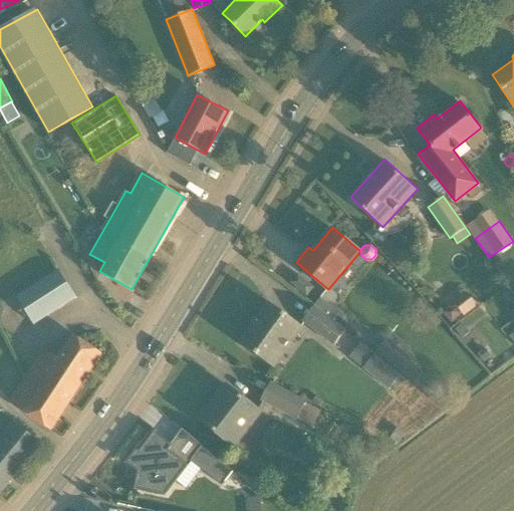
[(502,260),(494,266),(506,283),(513,277),(502,260)]
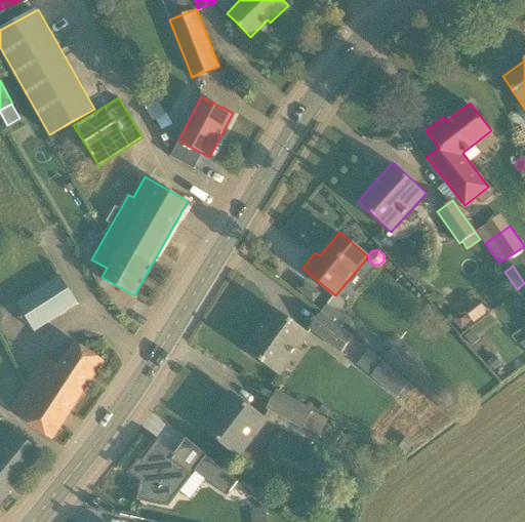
[(16,303),(26,317),(50,300),(58,314),(77,302),(59,275),(16,303)]
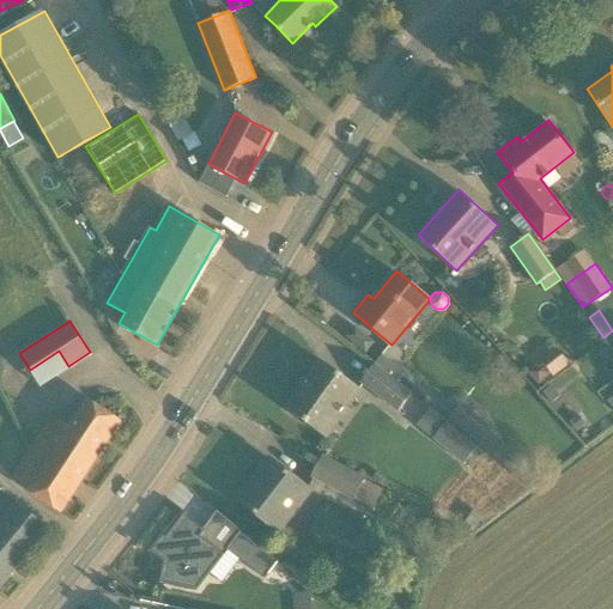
[(382,354),(375,363),(398,381),(399,381),(405,372),(382,354)]
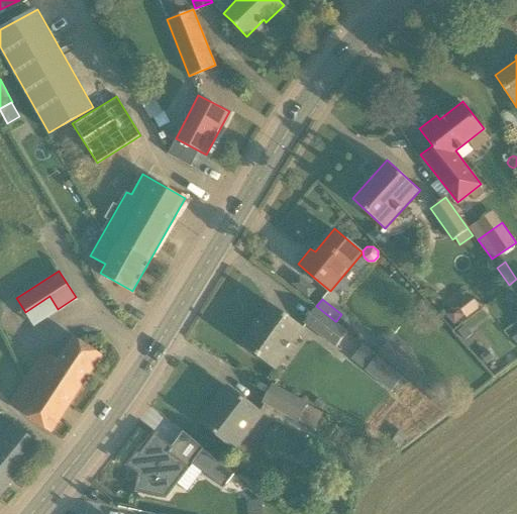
[(240,343),(256,355),(276,369),(305,327),(270,302),(240,343)]
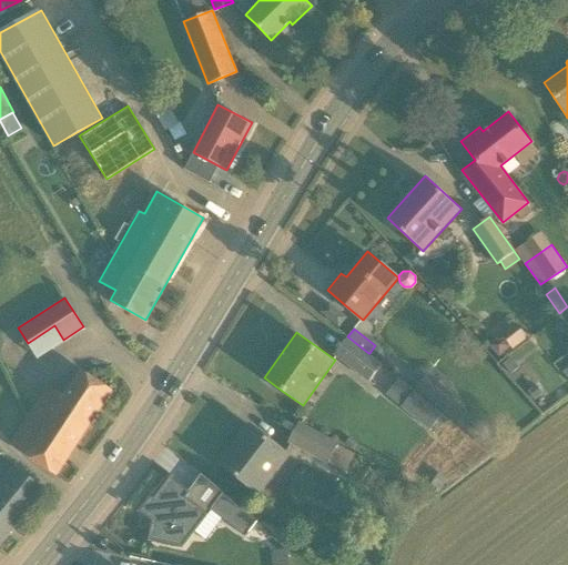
[(368,353),(347,336),(334,353),(369,381),(383,364),(369,353),(368,353)]
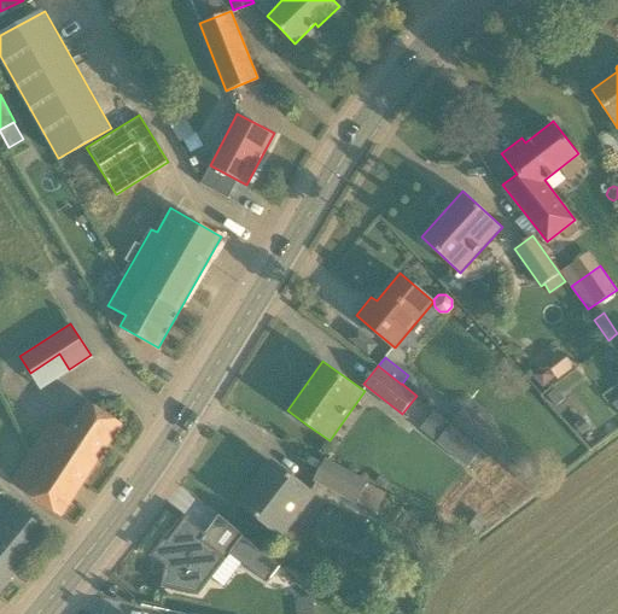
[(540,367),(532,373),(542,385),(554,374),(548,368),(540,367)]
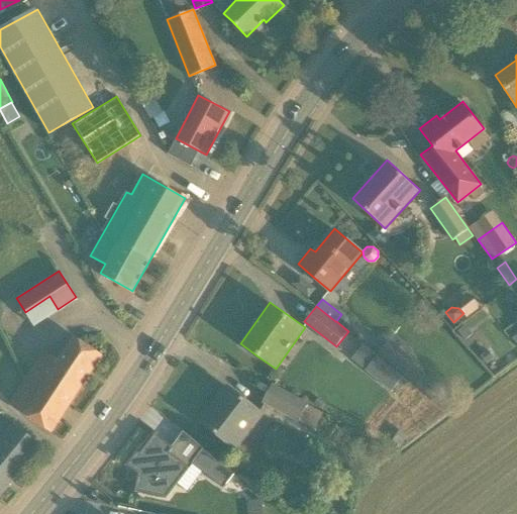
[(45,349),(9,403),(52,431),(102,354),(73,335),(58,358),(45,349)]
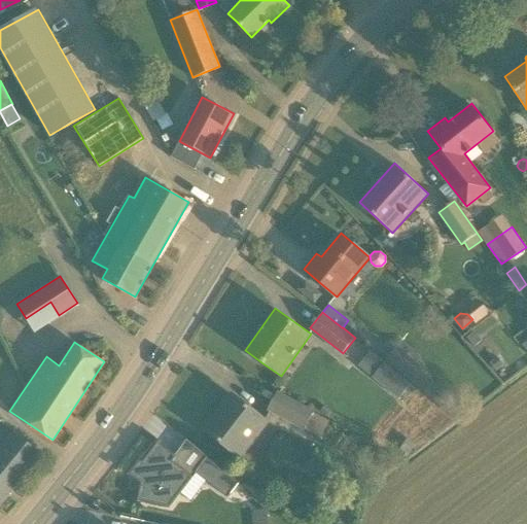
[(385,360),(423,390),(429,384),(418,375),(424,368),(397,345),(385,360)]
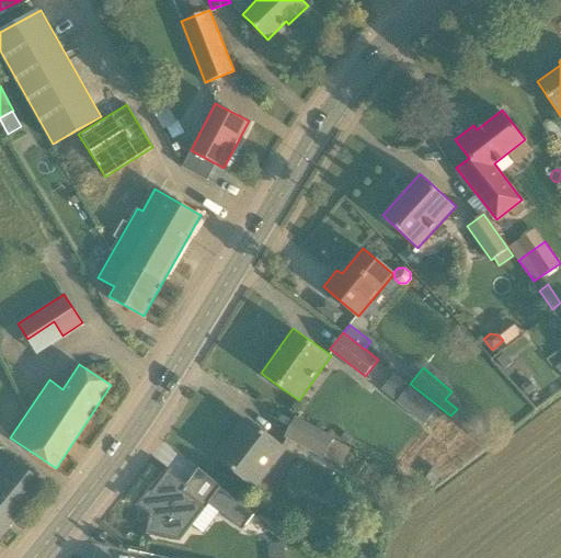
[(381,389),(424,423),(436,408),(393,374),(381,389)]
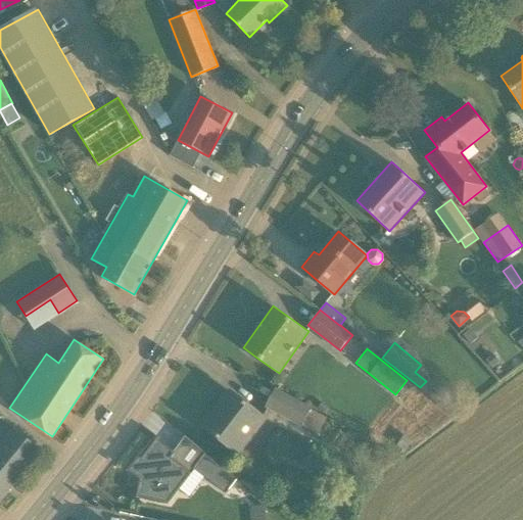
[(492,352),(485,359),(492,366),(500,360),(492,352)]
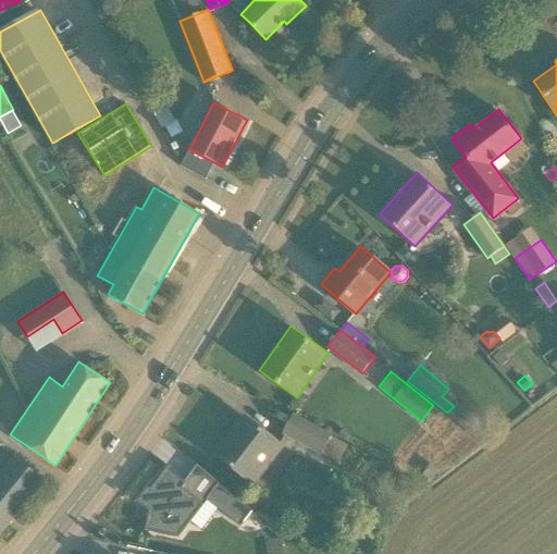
[(283,432),(337,463),(348,444),(294,413),(283,432)]
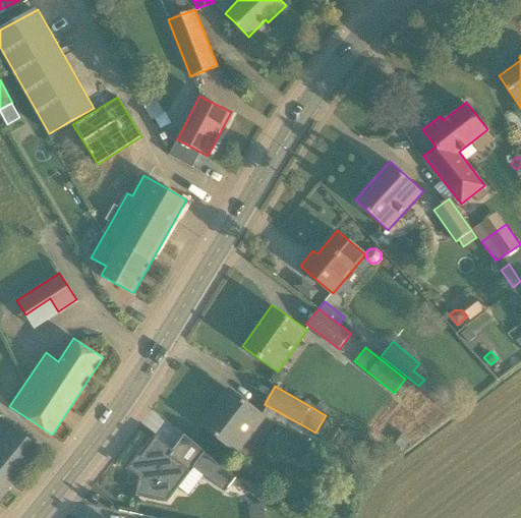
[(200,423),(216,436),(239,454),(266,416),(229,388),(200,423)]
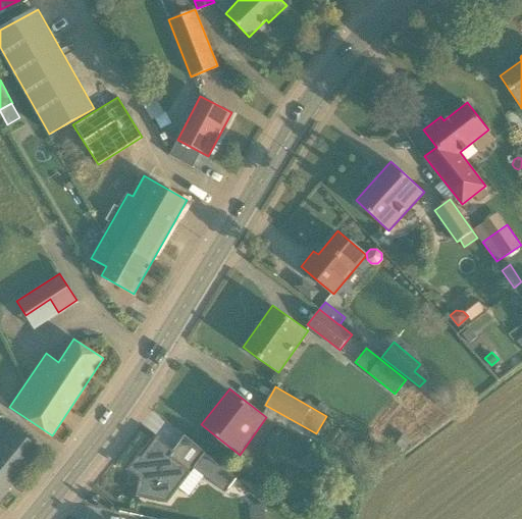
[(317,406),(322,411),(327,405),(321,400),(317,406)]
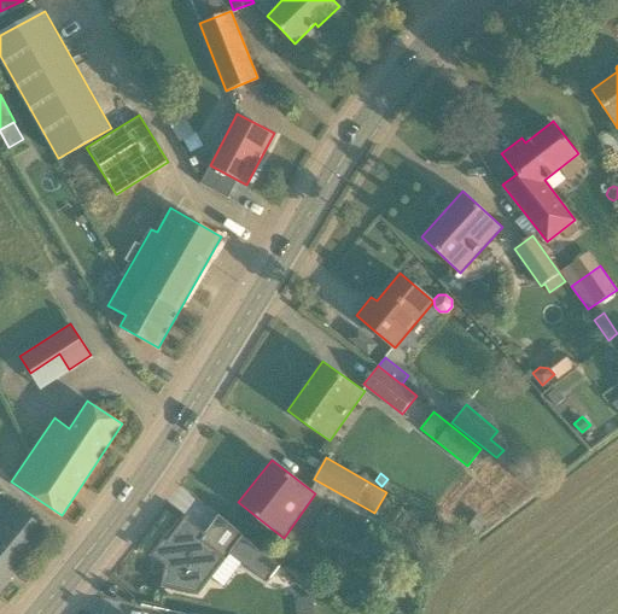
[(0,590),(50,531),(18,506),(0,527),(0,590)]
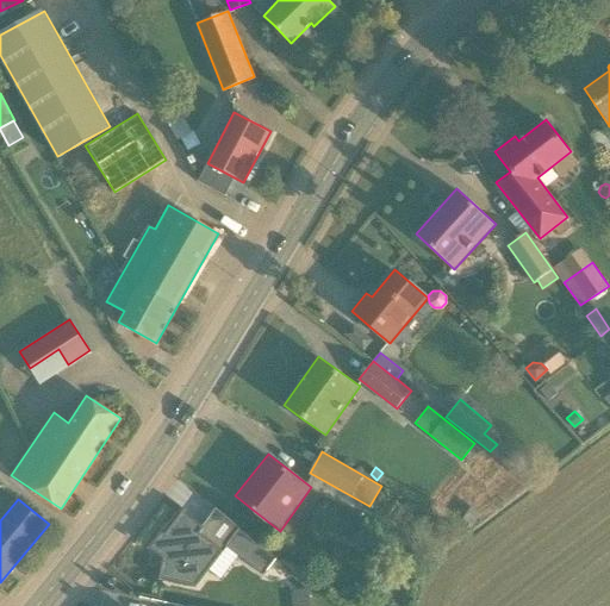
[(462,518),(473,524),(481,511),(471,504),(462,518)]
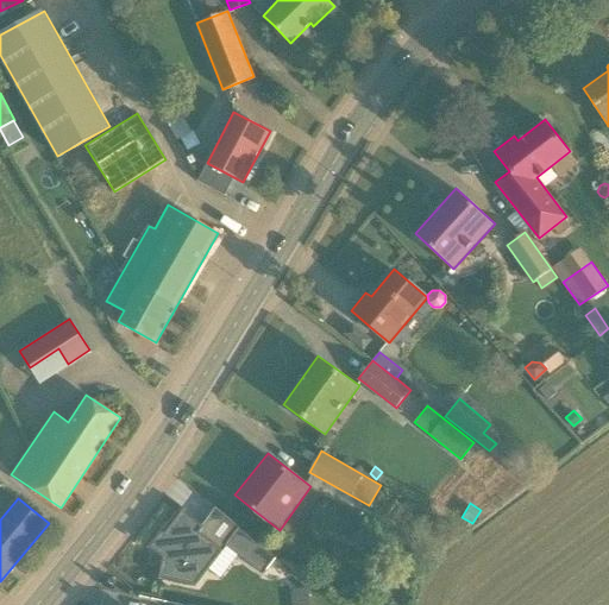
[(151,543),(150,546),(163,555),(163,559),(162,559),(158,577),(161,578),(161,577),(195,584),(223,549),(199,531),(203,525),(186,509),(184,506),(167,530),(163,528),(151,543)]
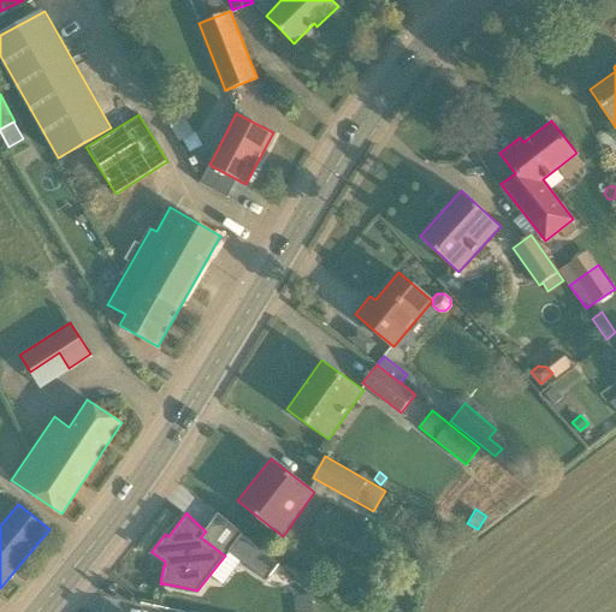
[(242,532),(227,550),(266,580),(280,560),(242,532)]
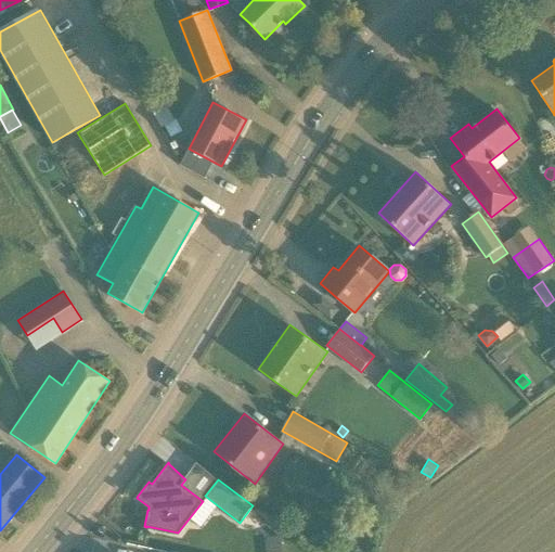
[(279,535),(267,537),(270,550),(282,548),(279,535)]
